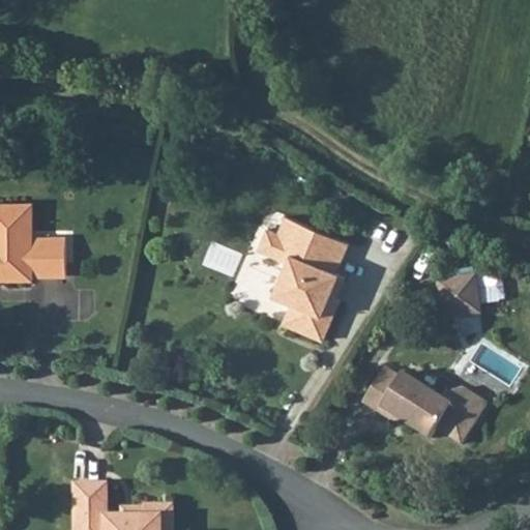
[(0,275),(0,281),(32,281),(32,276),(66,276),(66,238),(33,238),(32,205),(0,204),(0,275)]
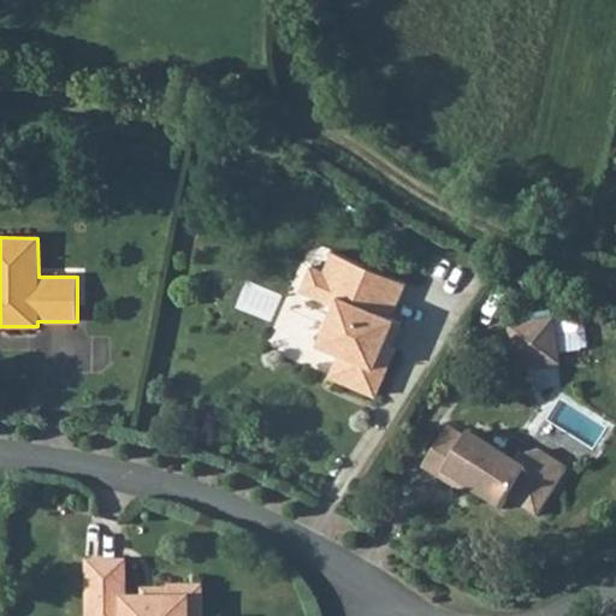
[(309,267),(298,292),(335,307),(318,344),(338,353),(329,378),(375,398),(396,351),(383,345),(394,320),(389,318),(404,283),(333,254),(325,274),(309,267)]
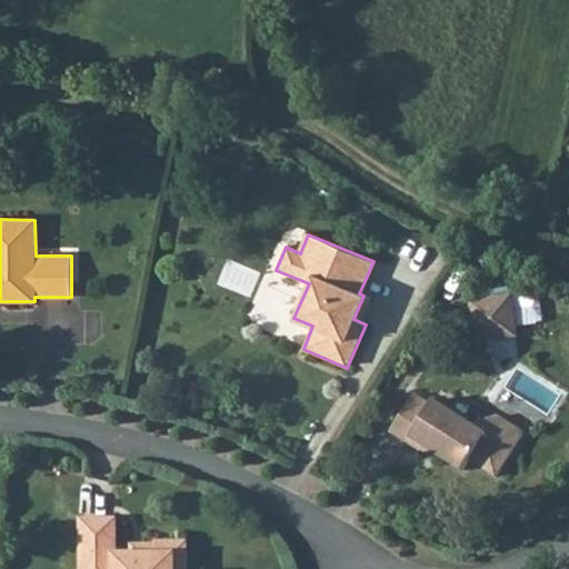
[(512,299),(473,306),(478,336),(489,345),(509,341),(517,330),(512,299)]
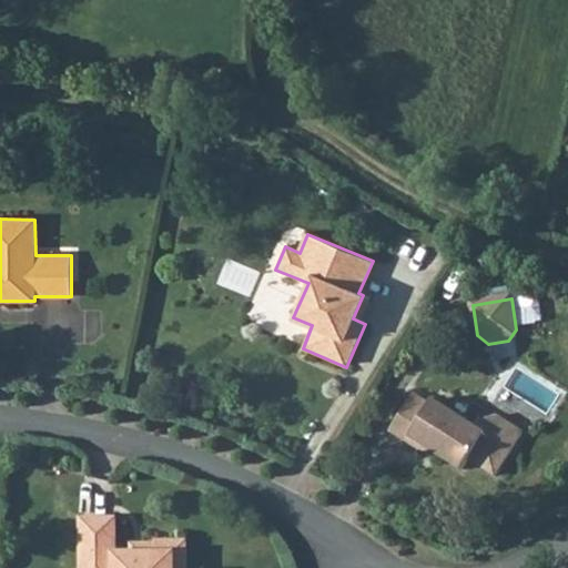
[(429,407),(413,397),(389,435),(424,456),(426,450),(462,474),(467,464),(494,480),(521,437),(487,415),(477,430),(433,403),(429,407)]
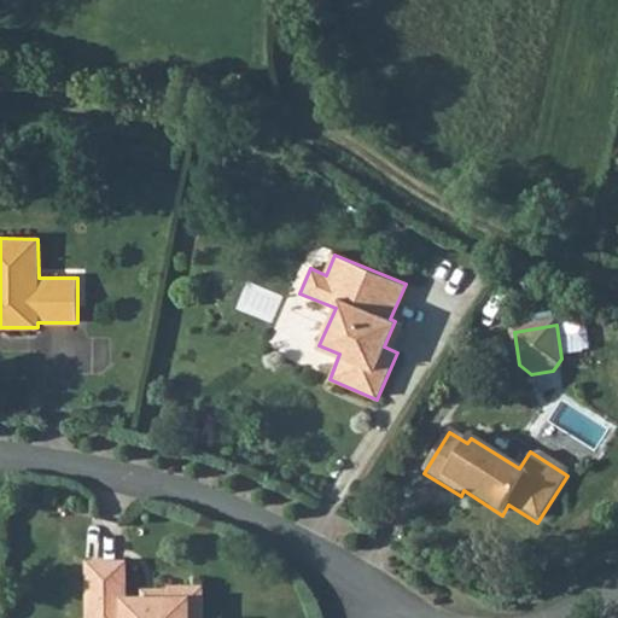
[(91,563),(89,617),(204,617),(205,586),(172,587),(172,590),(172,599),(147,599),(128,599),(128,561),(91,563)]
